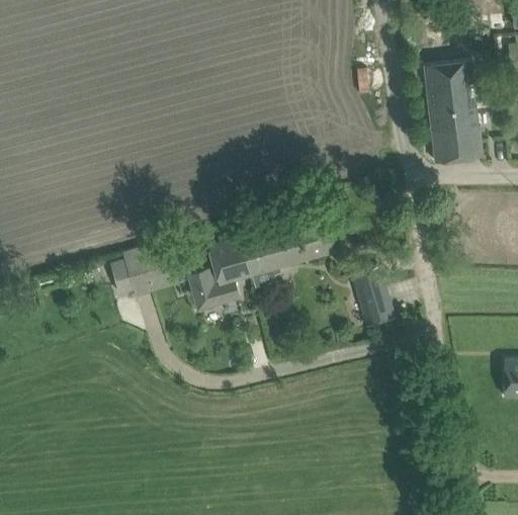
[(503,0),(444,0),(438,1),(442,26),(506,16),(503,0)]
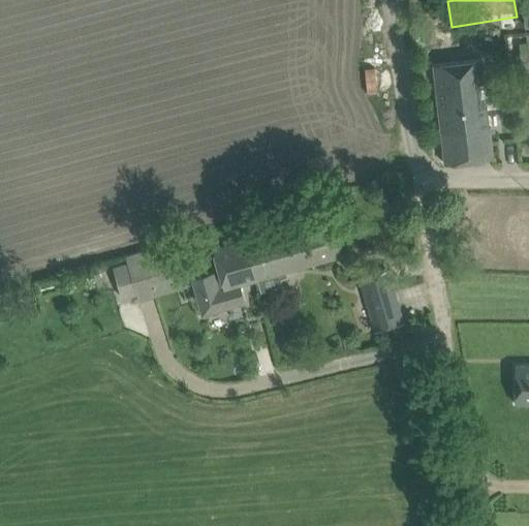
[(528,0),(518,0),(521,28),(528,27),(528,0)]
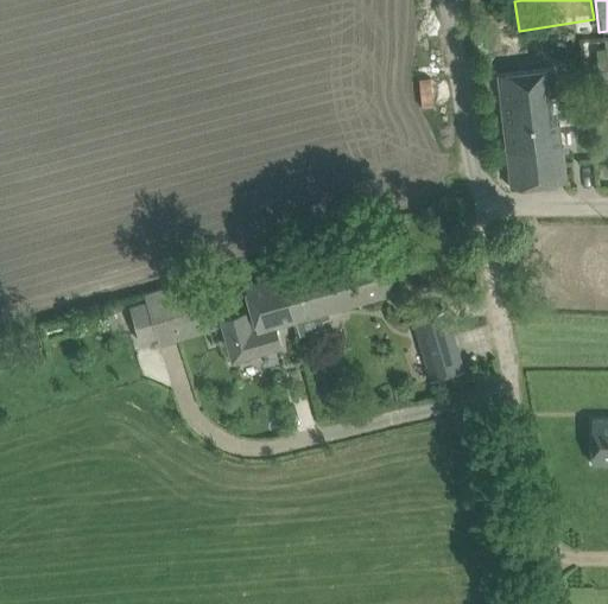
[(498,77),(511,191),(565,185),(552,71),(543,72),(498,77)]
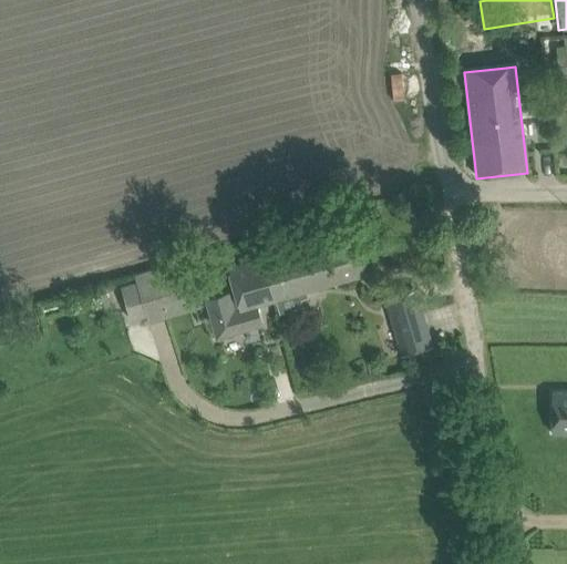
[(334,241),(263,260),(274,304),(346,283),(368,277),(356,235),(334,241)]
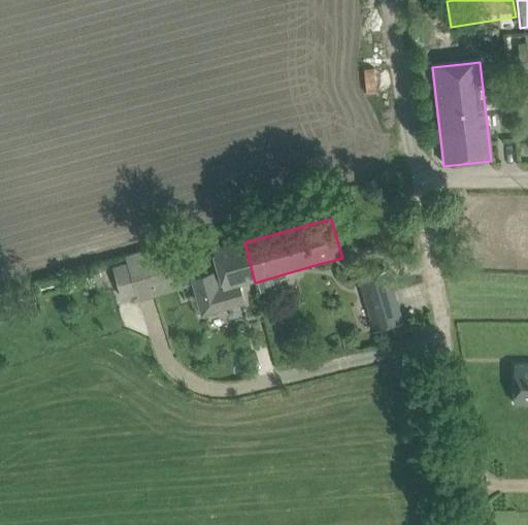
[(213,274),(190,282),(201,319),(244,306),(239,287),(255,283),(244,242),(211,252),(222,289),(218,290),(213,274)]
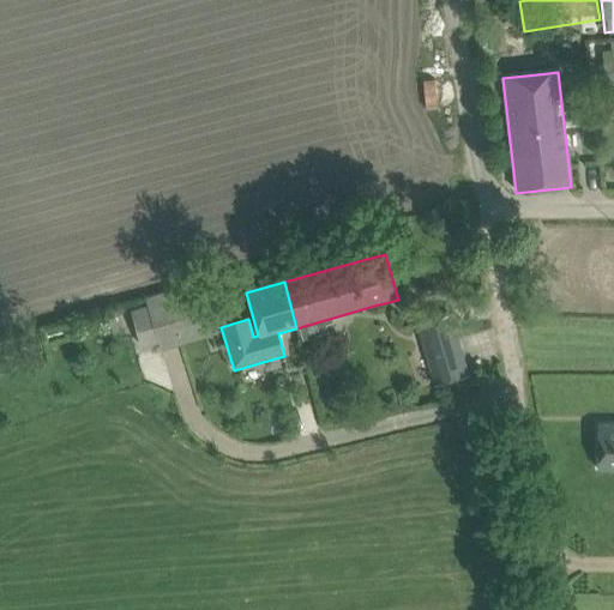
[(162,351),(209,336),(193,285),(144,300),(148,308),(160,345),(162,351)]
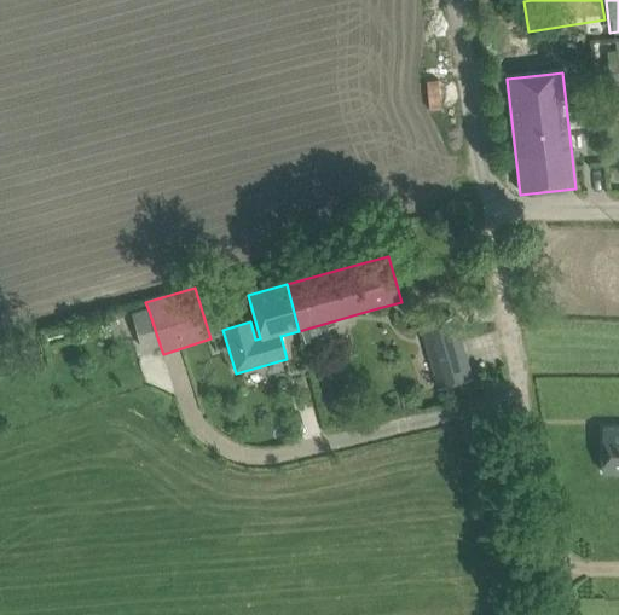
[(149,311),(132,315),(144,353),(161,348),(149,311)]
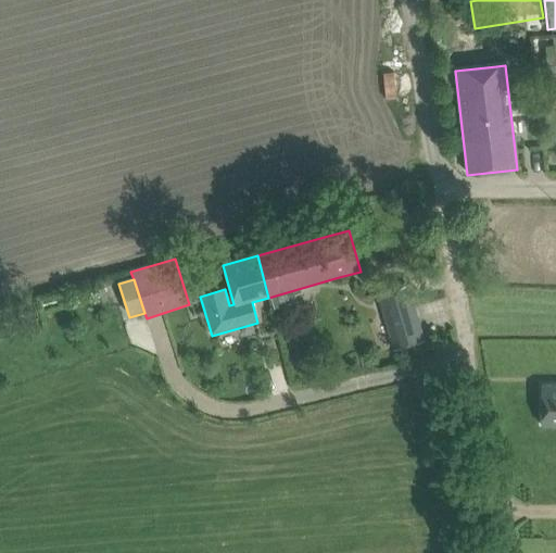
[(105,288),(93,291),(98,305),(110,302),(105,288)]
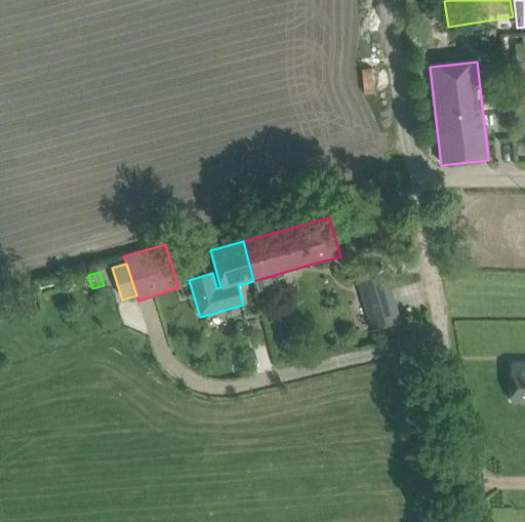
[(385,272),(366,277),(357,280),(372,331),(400,323),(388,280),(385,272)]
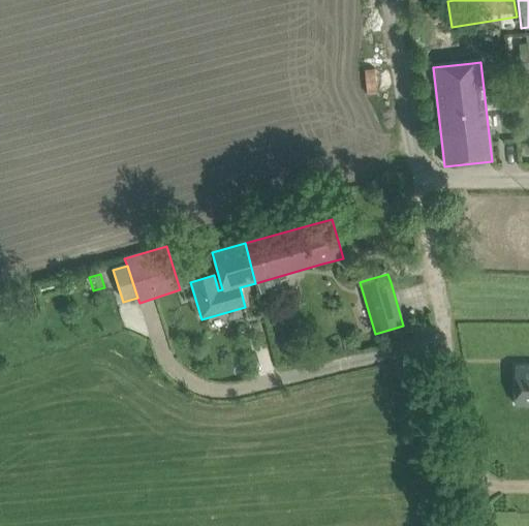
[(528,368),(515,368),(515,407),(528,406),(528,368)]
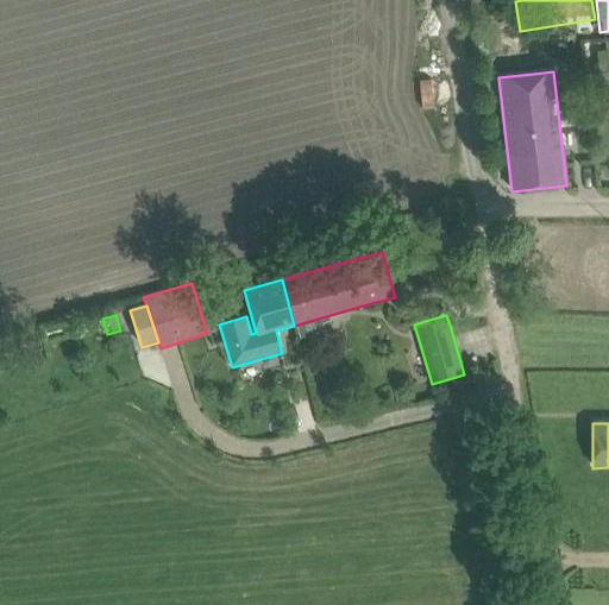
All buildings are outlined.
